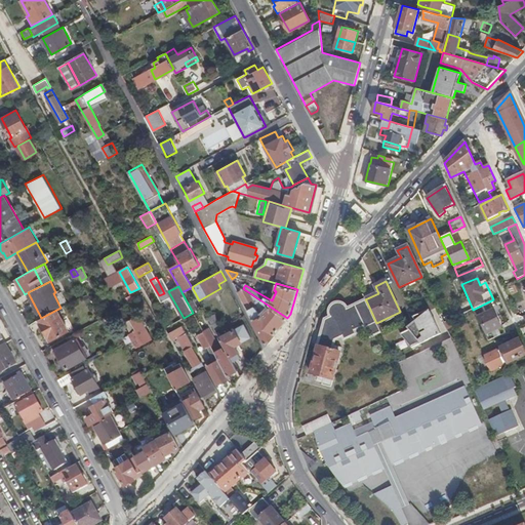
[(238,292),(248,311),(253,308),(261,314),(269,306),(244,289),(238,292)]
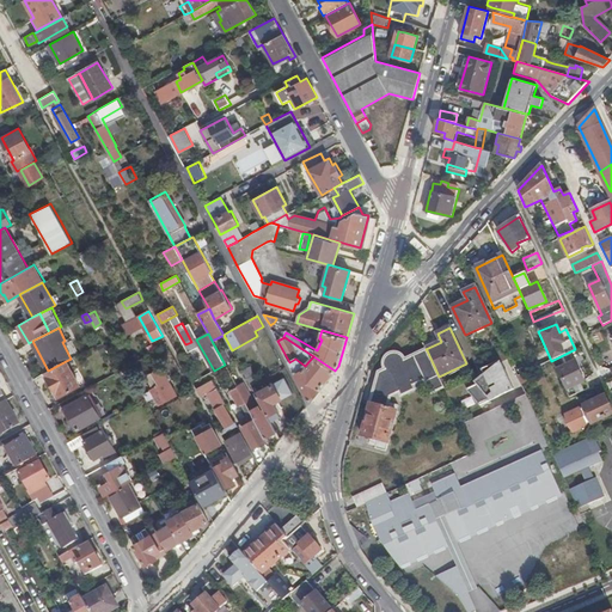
[(432,393),(444,387),(439,377),(427,350),(405,360),(403,357),(402,355),(398,353),(393,352),(391,353),(389,354),(386,356),(384,359),(384,361),(384,365),(385,369),(378,373),(361,435),(389,442),(397,411),(390,410),(390,409),(387,408),(390,397),(399,392),(401,396),(415,390),(414,385),(422,381),(423,384),(427,383),(432,393)]
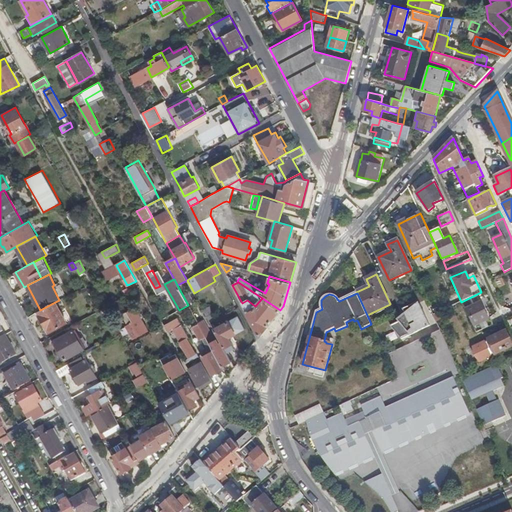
[(242,303),(243,305),(260,336),(280,310),(262,298),(255,306),(247,300),(242,303)]
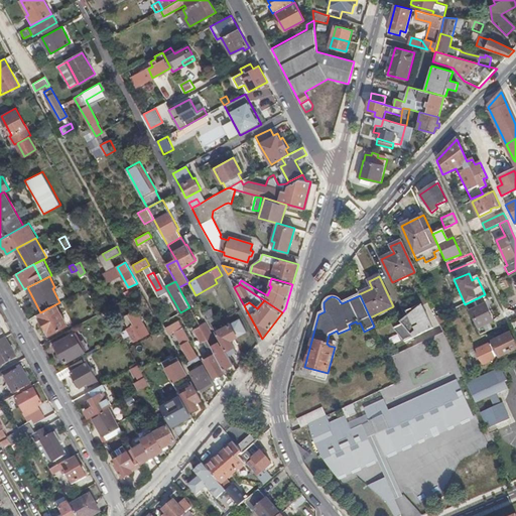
[(40,312),(35,315),(42,328),(45,327),(49,335),(68,326),(55,304),(40,312)]
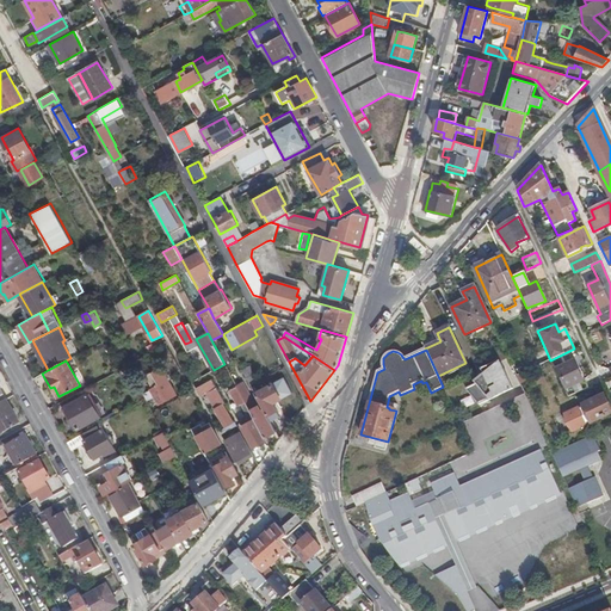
[(232,362),(226,364),(238,387),(246,402),(255,419),(265,437),(276,431),(270,420),(264,409),(259,412),(232,362)]
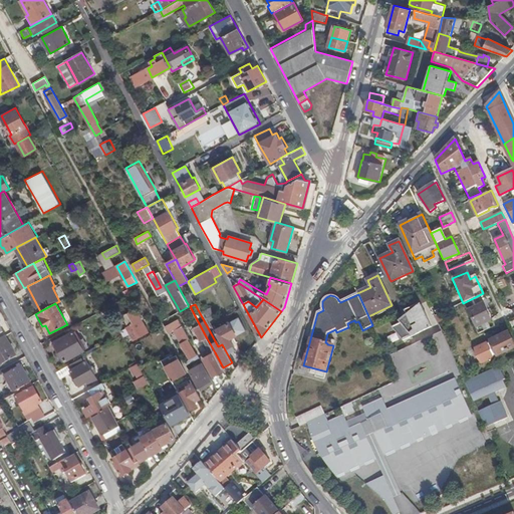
[(404,311),(408,319),(399,324),(395,326),(403,341),(432,327),(421,304),(414,310),(412,307),(404,311)]
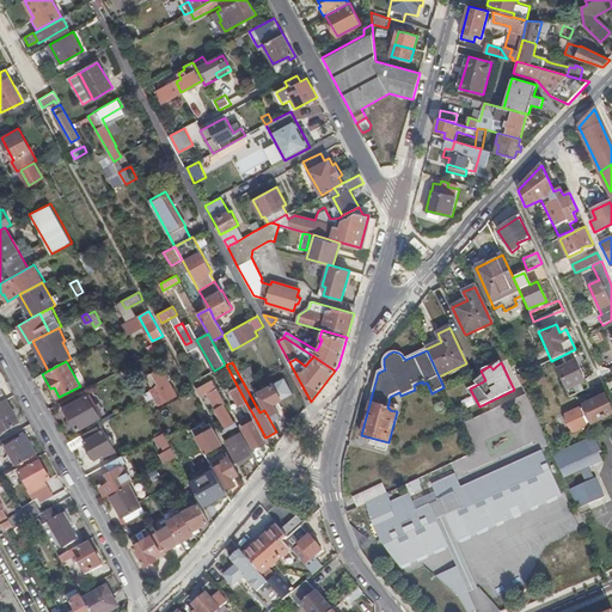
[(557,367),(555,368),(569,398),(585,391),(581,383),(583,381),(575,362),(560,369),(557,367)]
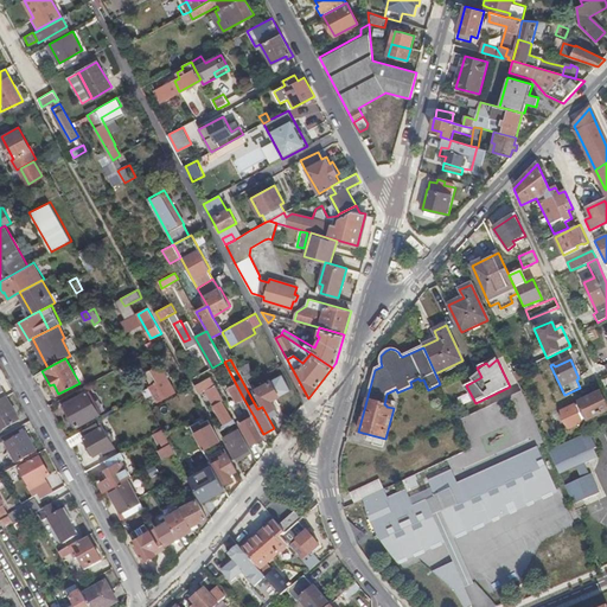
[(152,384),(151,384),(149,385),(159,402),(177,391),(160,364),(146,372),(152,384)]
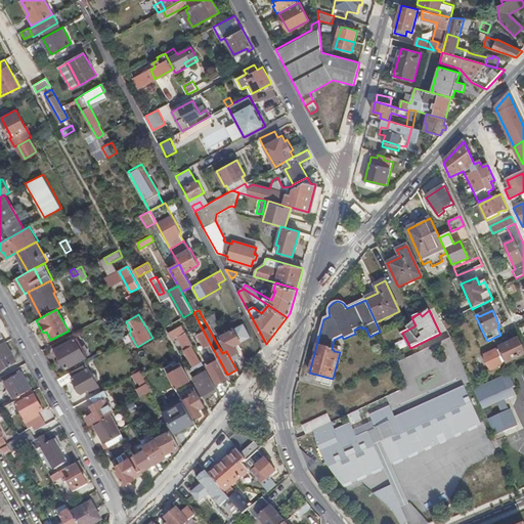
[(215,314),(208,317),(215,331),(222,326),(215,314)]
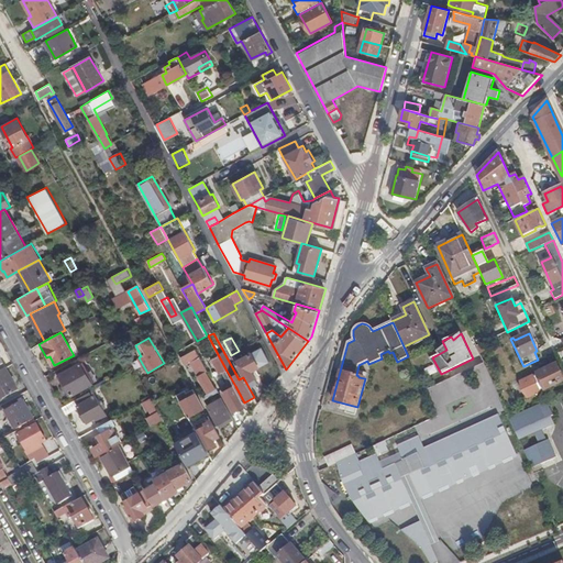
[(196,350),(179,357),(184,364),(190,361),(199,356),(196,350)]
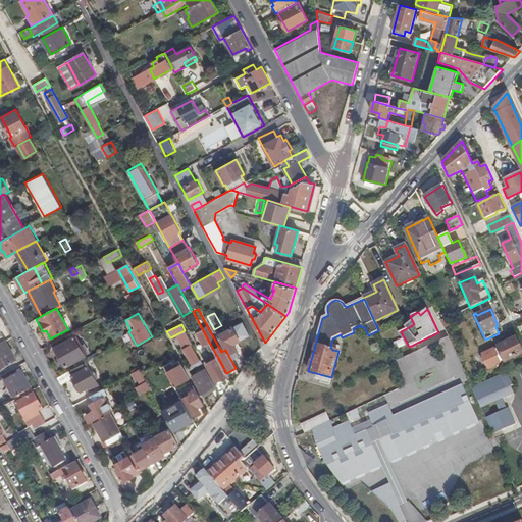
[(218,335),(225,350),(230,359),(239,355),(233,344),(240,341),(232,328),(218,335)]
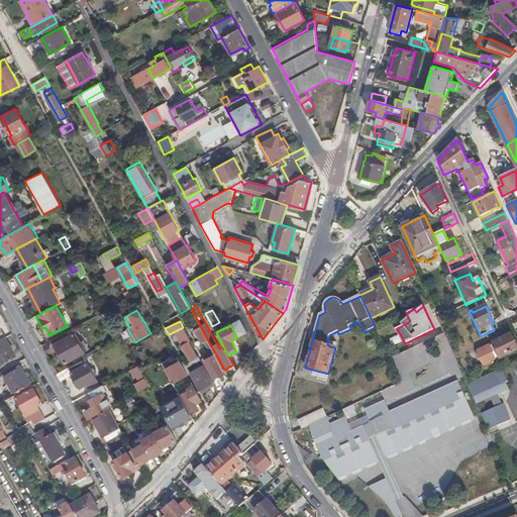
[(190,341),(183,327),(175,331),(182,344),(182,346),(191,362),(186,365),(188,368),(201,360),(199,356),(197,356),(189,342),(190,341)]
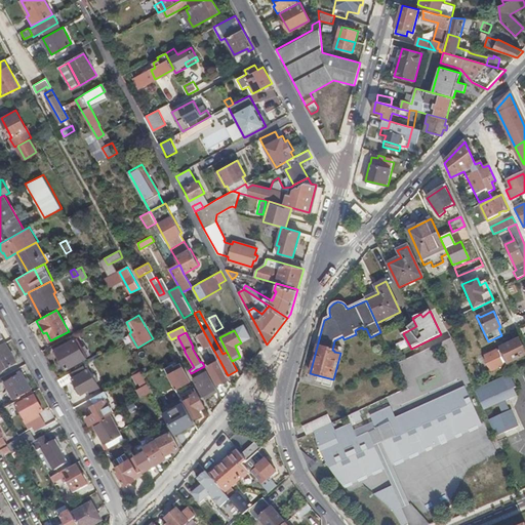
[(211,346),(204,332),(198,335),(205,349),(211,346)]
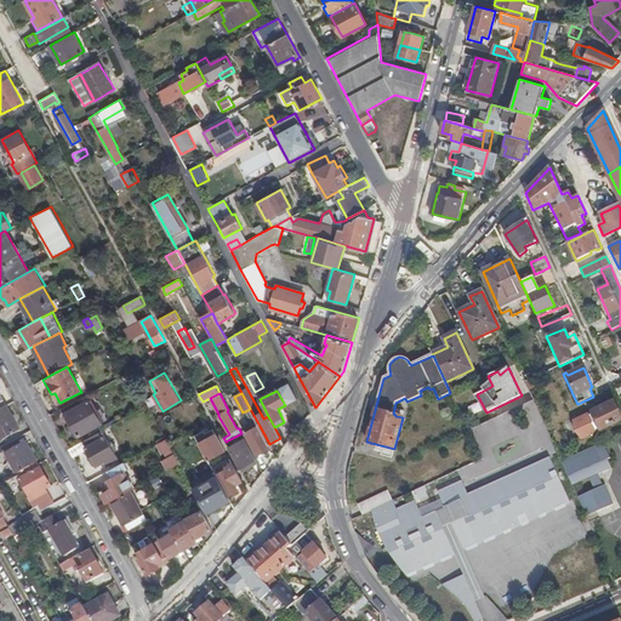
[(486,412),(477,394),(473,396),(486,412)]
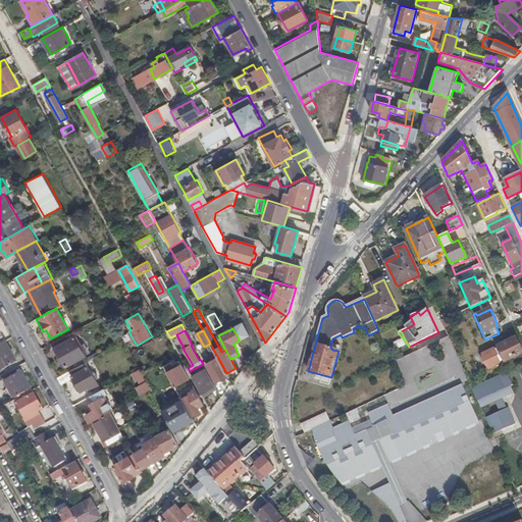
[(67,367),(86,356),(81,348),(74,336),(56,347),(67,367)]
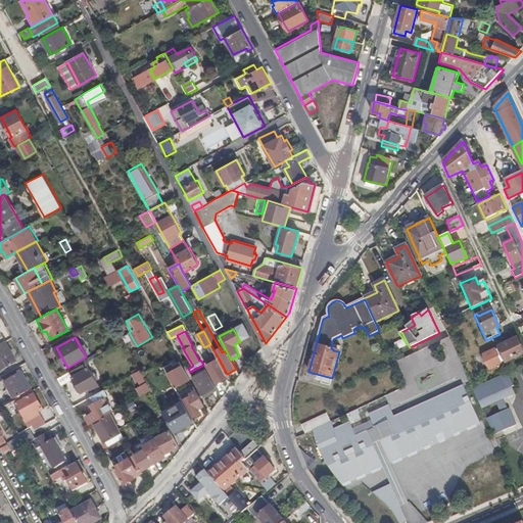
[(507,363),(522,353),(522,344),(519,337),(500,347),(507,363)]
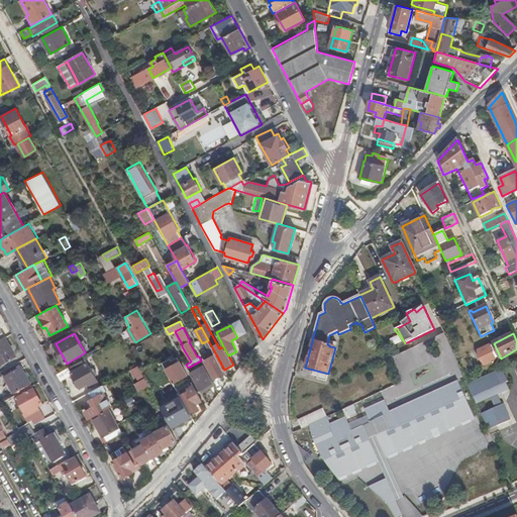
[(5,337),(0,339),(0,362),(2,366),(16,357),(5,337)]
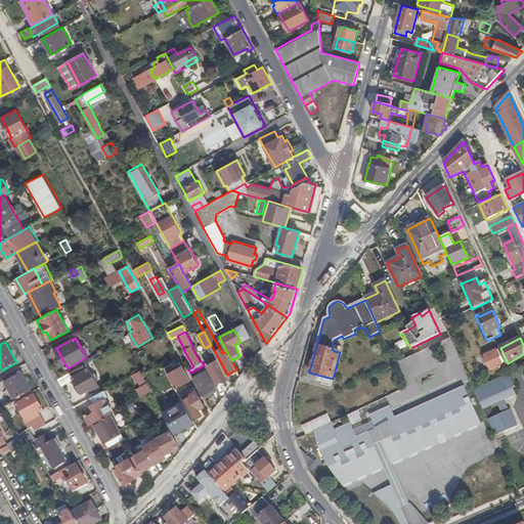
[(81,349),(86,357),(90,355),(85,346),(81,349)]
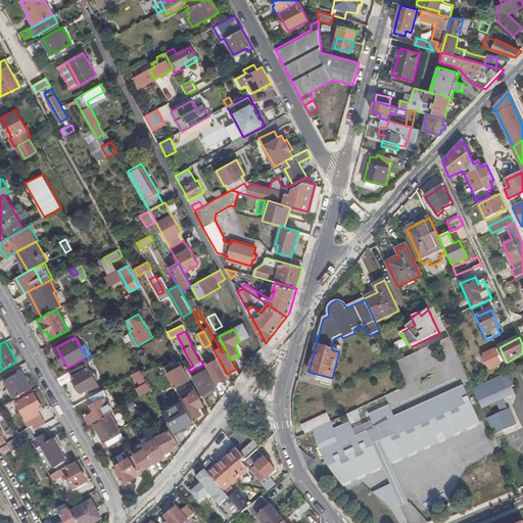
[(227,374),(219,359),(217,360),(215,357),(212,358),(215,361),(207,365),(218,383),(229,377),(227,374)]
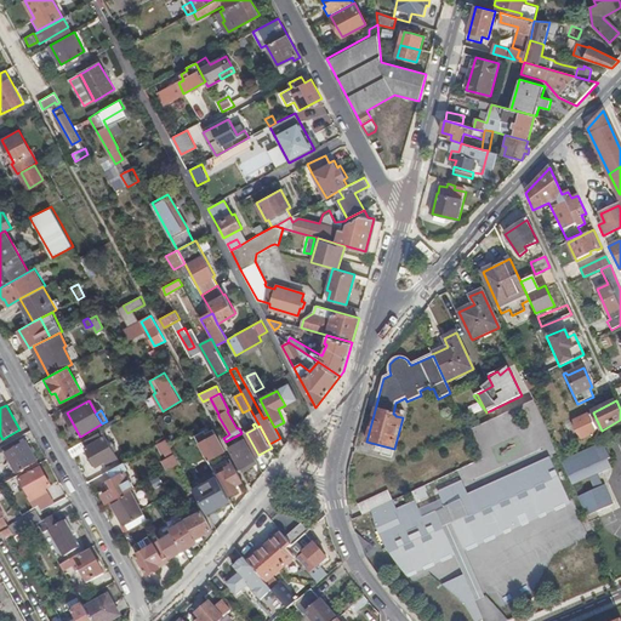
[(205,429),(198,433),(195,434),(209,459),(224,449),(220,439),(212,443),(205,429)]
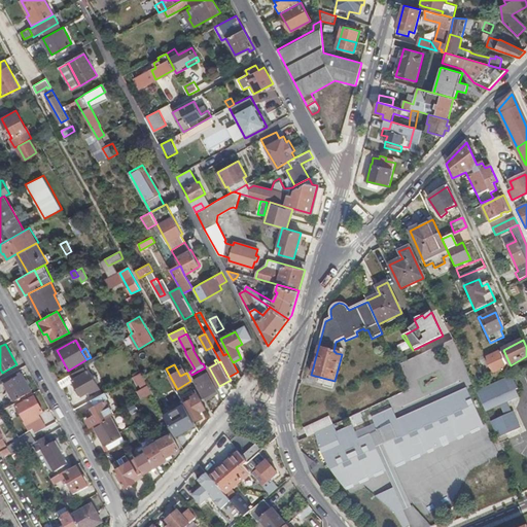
[(74,378),(72,374),(59,381),(63,388),(74,382),(82,395),(90,391),(92,394),(100,389),(90,370),(74,378)]
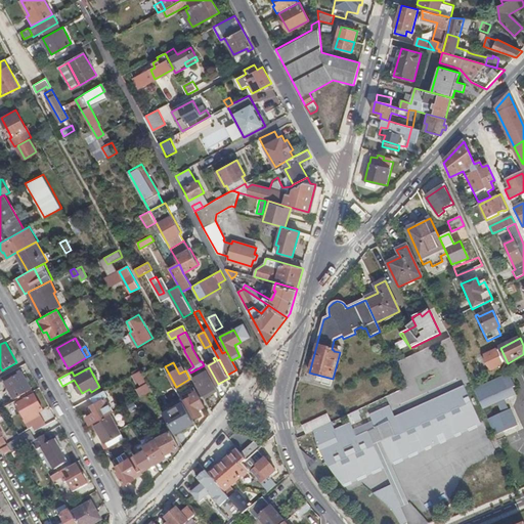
[(142,373),(140,369),(133,374),(137,382),(140,380),(143,386),(138,388),(142,395),(151,390),(142,373)]
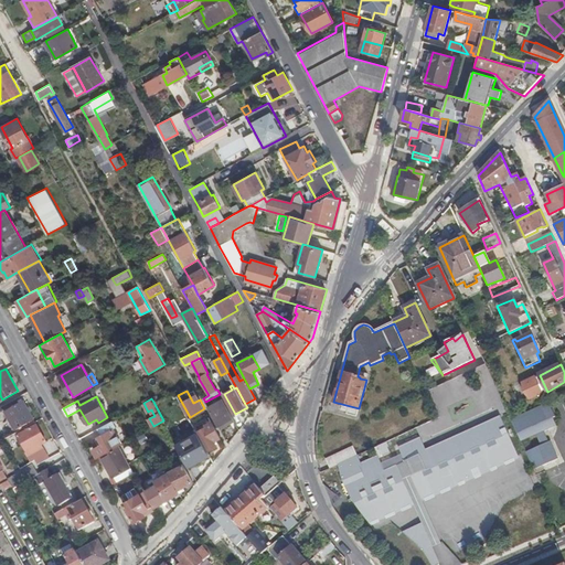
[(234,419),(223,398),(209,406),(220,428),(222,427),(233,420),(234,419)]
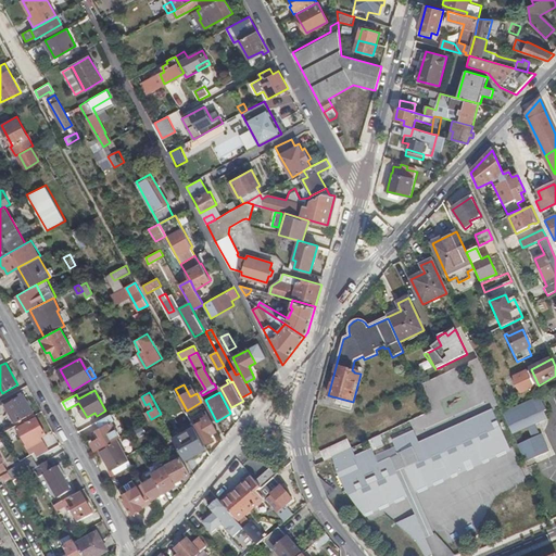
[(34,413),(24,395),(4,405),(14,422),(34,413)]
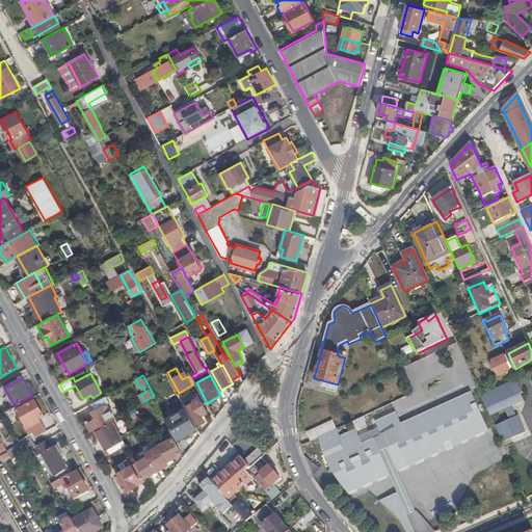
[(515,379),(481,395),(490,417),(505,409),(510,420),(495,426),(502,443),(527,431),(520,416),(517,417),(512,405),(525,400),(515,379)]
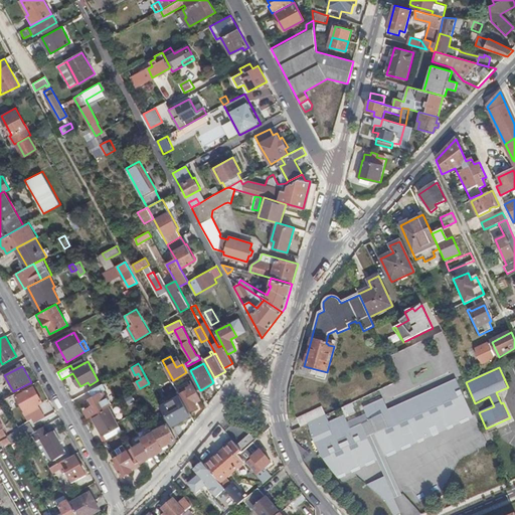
[(384,400),(364,410),(369,421),(383,415),(389,430),(376,436),(385,457),(473,415),(457,380),(389,411),(384,400)]
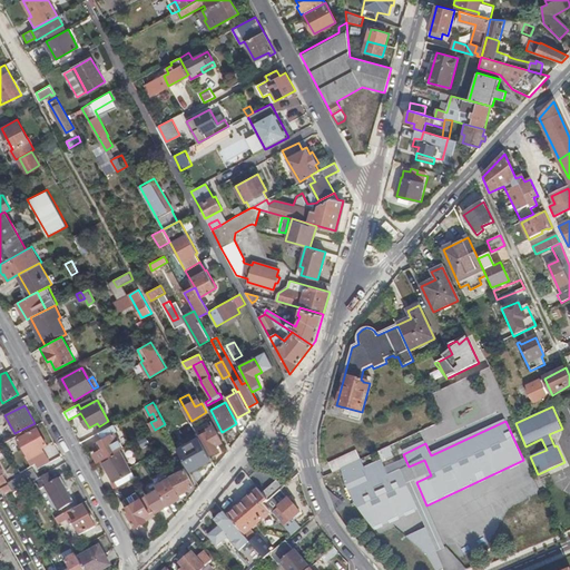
[(114,424),(100,432),(104,438),(95,443),(99,450),(95,452),(99,461),(102,460),(120,449),(124,448),(115,432),(118,431),(114,424)]
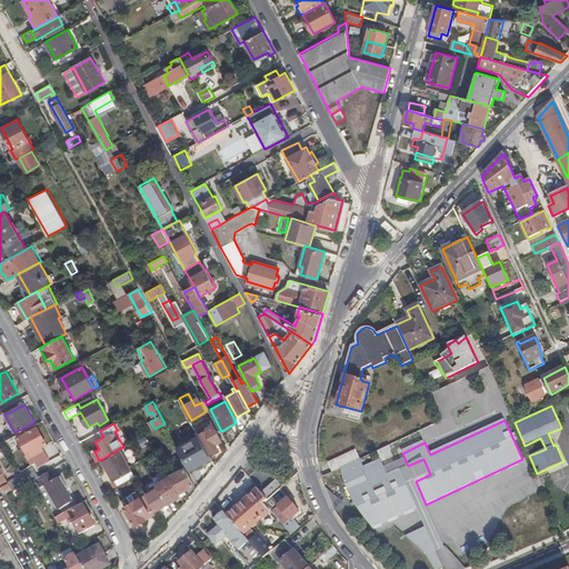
[(222,440),(213,425),(208,428),(208,430),(201,433),(213,456),(220,451),(219,449),(217,443),(222,440)]
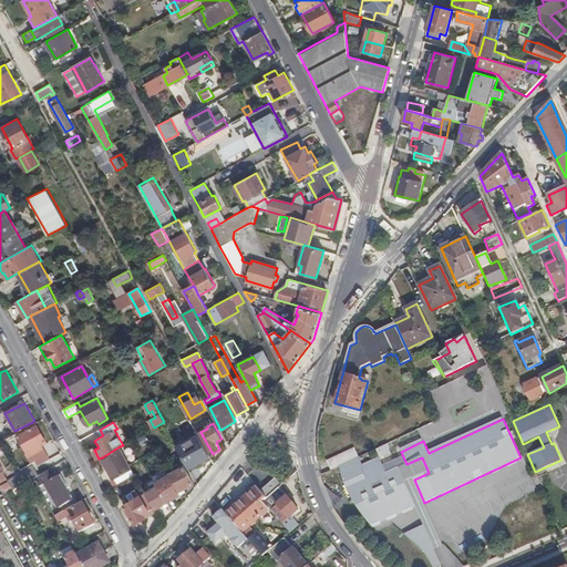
[(28,460),(37,455),(33,451),(41,446),(47,443),(37,426),(18,437),(27,454),(26,455),(28,460)]
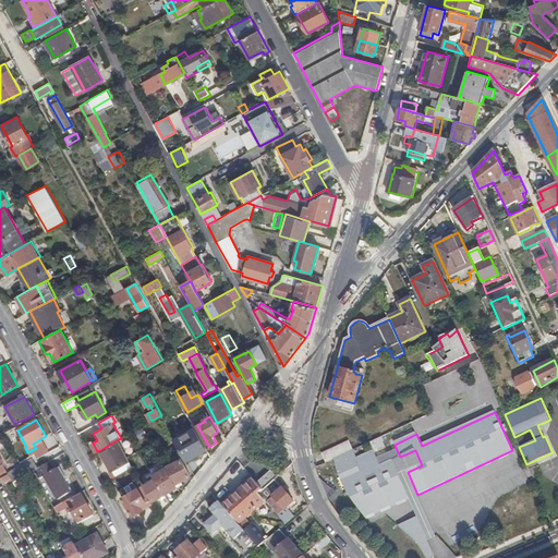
[(195,427),(174,439),(186,460),(208,449),(195,427)]
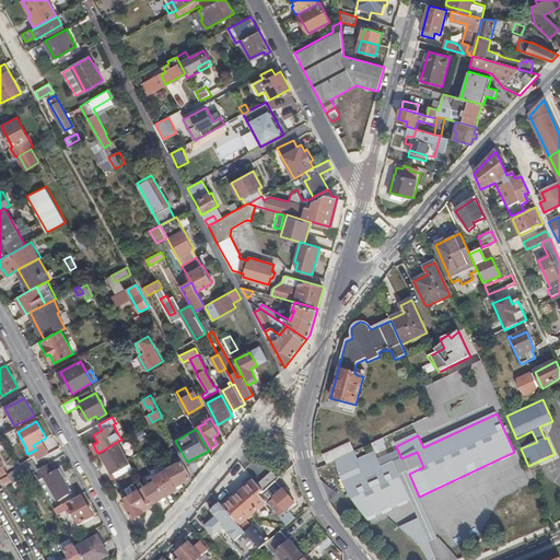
[(383,440),(374,443),(378,453),(386,450),(384,444),(385,443),(383,440)]
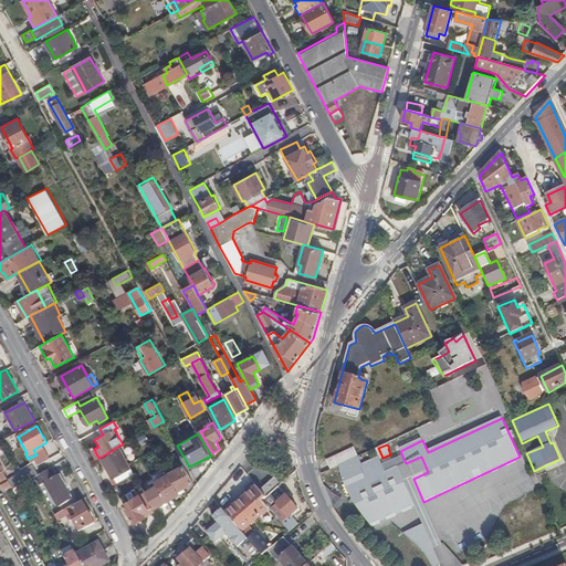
[(112,479),(115,485),(135,473),(129,463),(119,446),(102,457),(114,478),(112,479)]
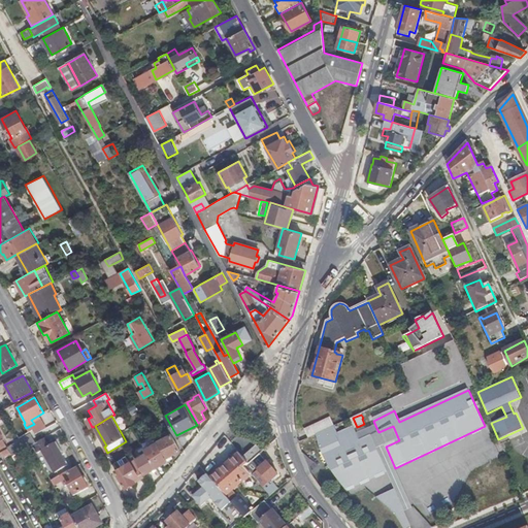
[(316,435),(333,427),(329,418),(303,430),(308,439),(316,435)]
